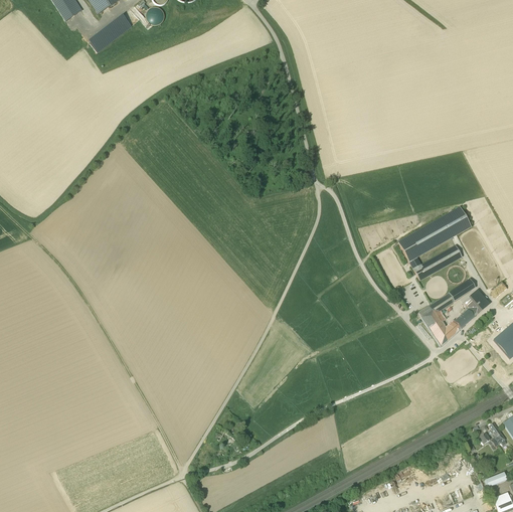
[(82,9),(76,0),(54,0),(67,19),(82,9)]
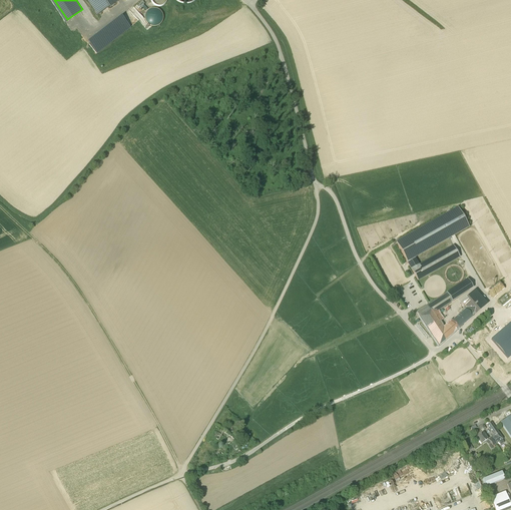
[(91,0),(100,12),(118,0),(91,0)]
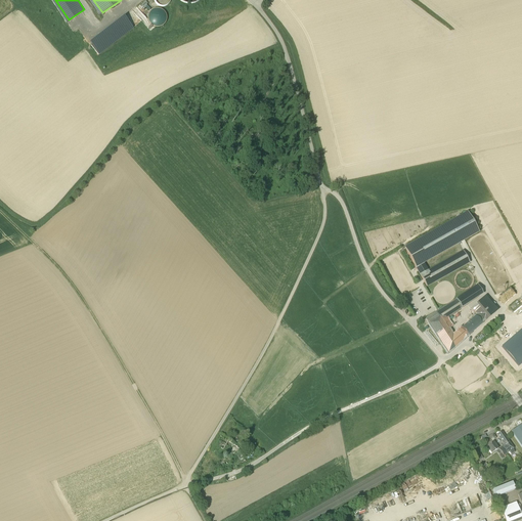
[(157,0),(158,2),(158,6),(149,10),(149,14),(155,25),(163,25),(169,22),(169,11),(168,8),(168,4),(175,1),(176,1),(176,0),(157,0)]
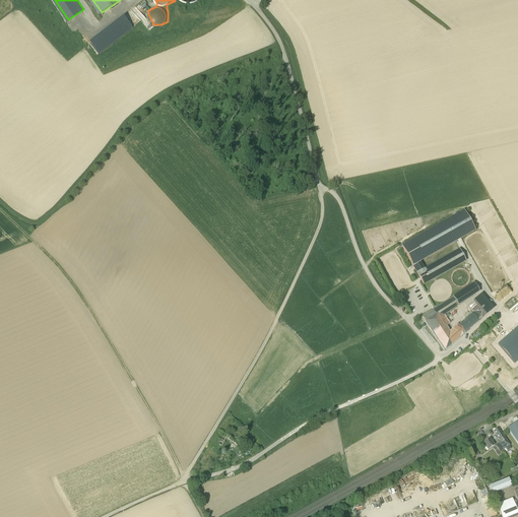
[(102,34),(92,40),(100,51),(136,27),(127,12),(100,30),(102,34)]
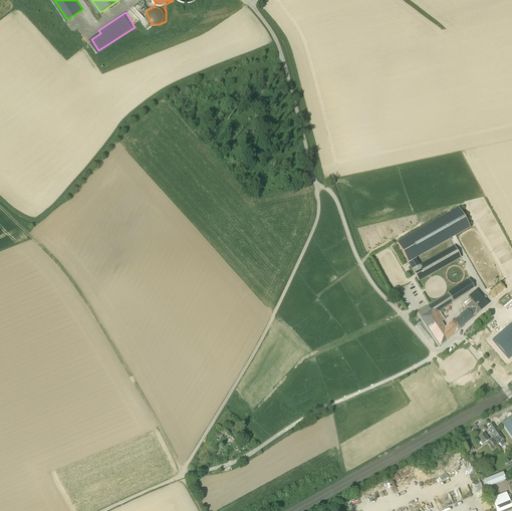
[(443,216),(453,235),(471,225),(460,206),(443,216)]
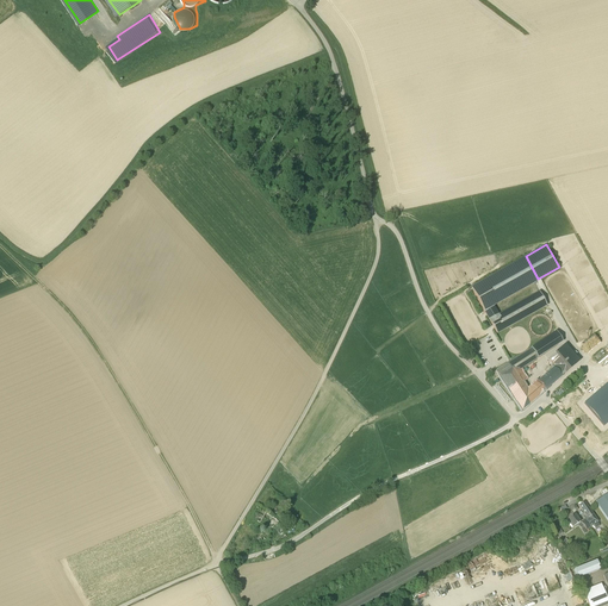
[(473,286),(486,308),(495,304),(538,279),(526,256),(473,286)]
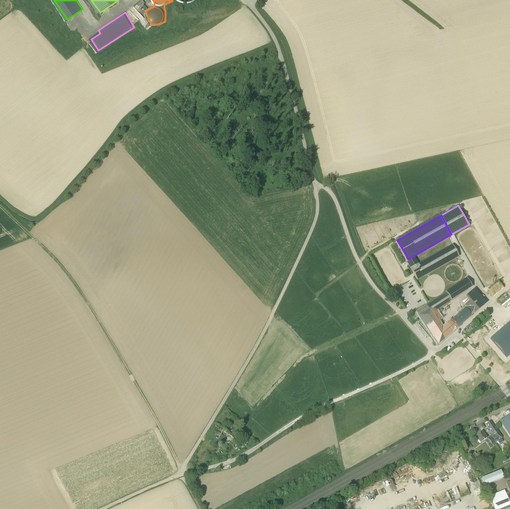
[(454,243),(419,262),(412,267),(418,277),(460,254),(454,243)]
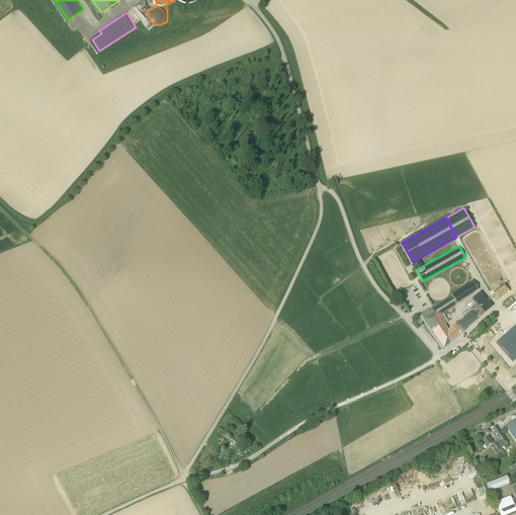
[(424,265),(420,258),(413,262),(417,270),(424,265)]
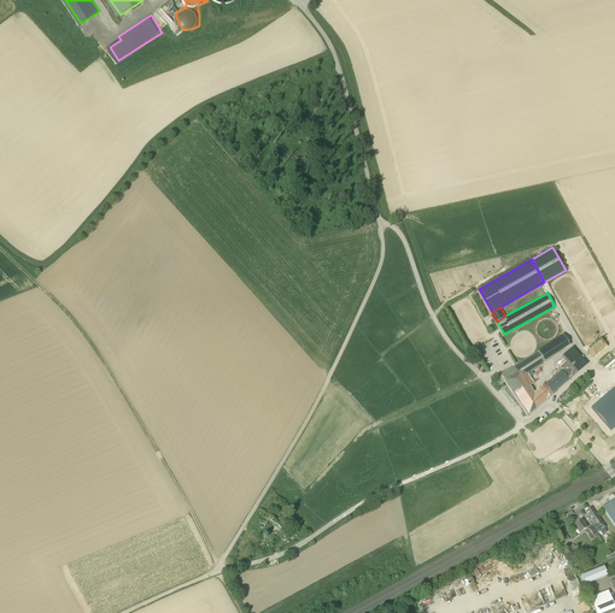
[(564,332),(540,349),(546,359),(570,343),(564,332)]
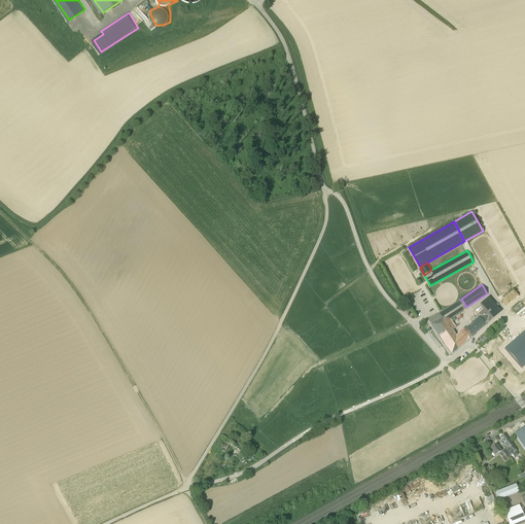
[(502,309),(490,295),(484,300),(496,314),(502,309)]
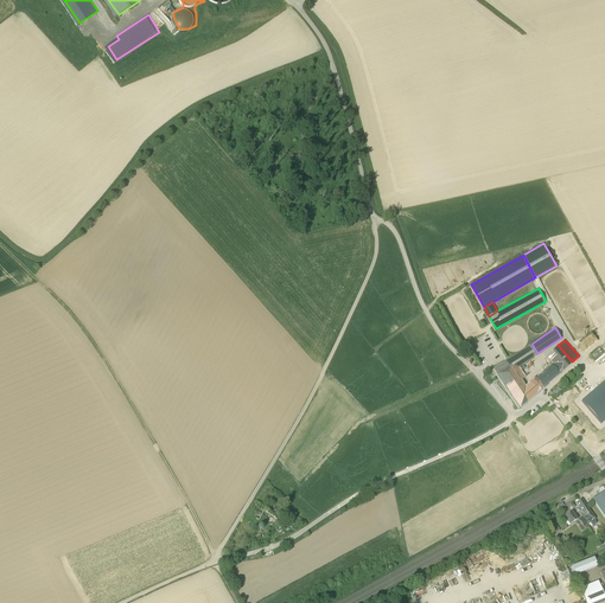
[(527,385),(521,377),(515,367),(518,365),(520,365),(537,353),(532,344),(508,358),(496,366),(500,372),(521,405),(540,389),(532,380),(527,385)]
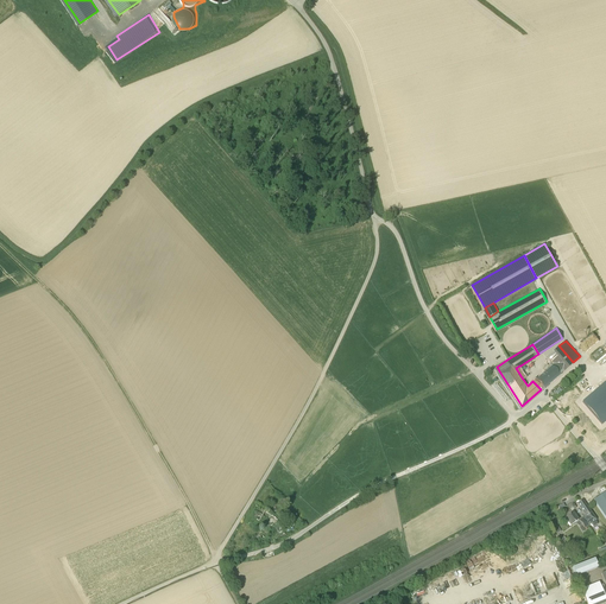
[(561,373),(573,362),(559,345),(549,355),(556,362),(554,363),(561,373)]
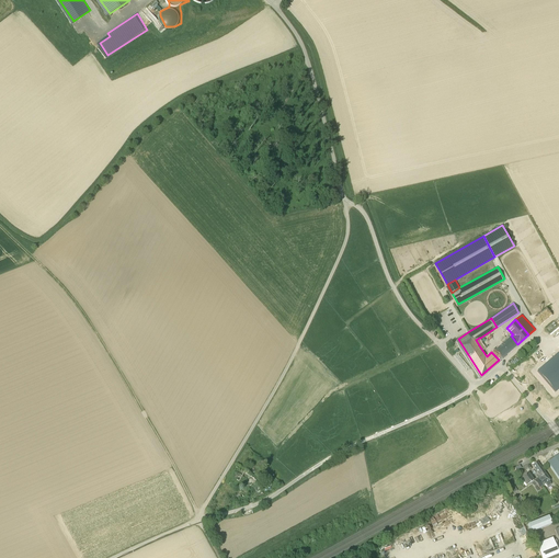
[(503,356),(517,344),(511,336),(495,349),(503,356)]
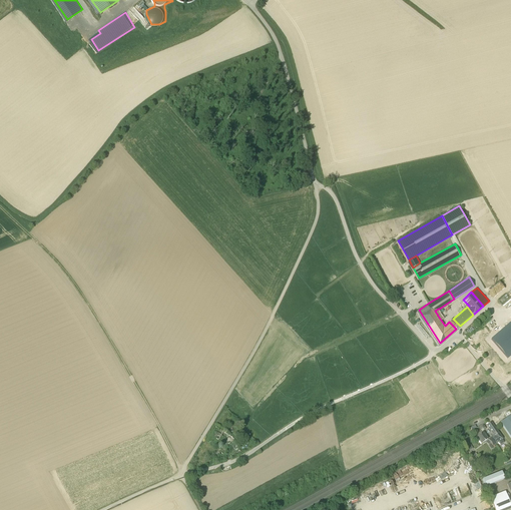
[(443,317),(438,309),(435,311),(440,319),(443,317)]
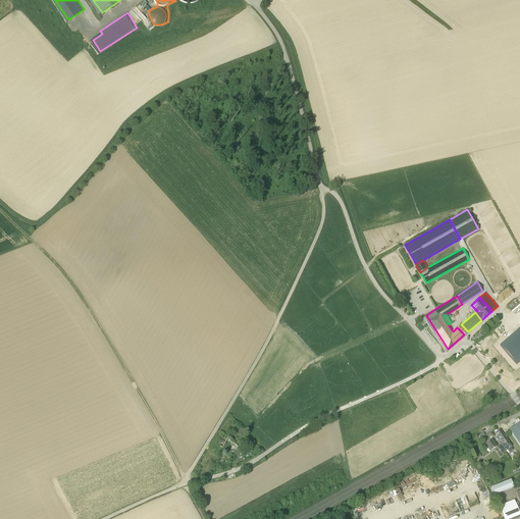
[(461,324),(457,327),(464,334),(467,332),(468,331),(461,324)]
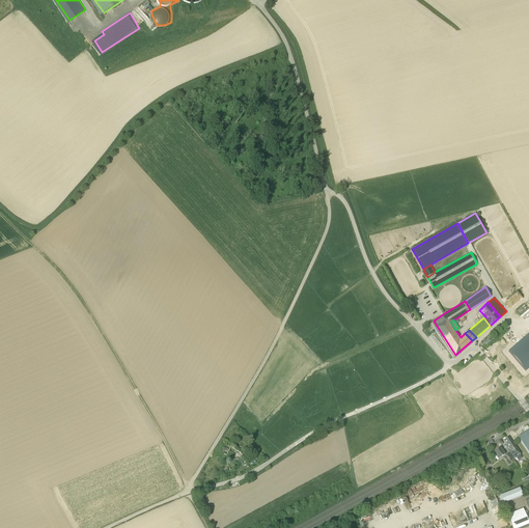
[(528,332),(509,350),(527,368),(528,367),(528,332)]
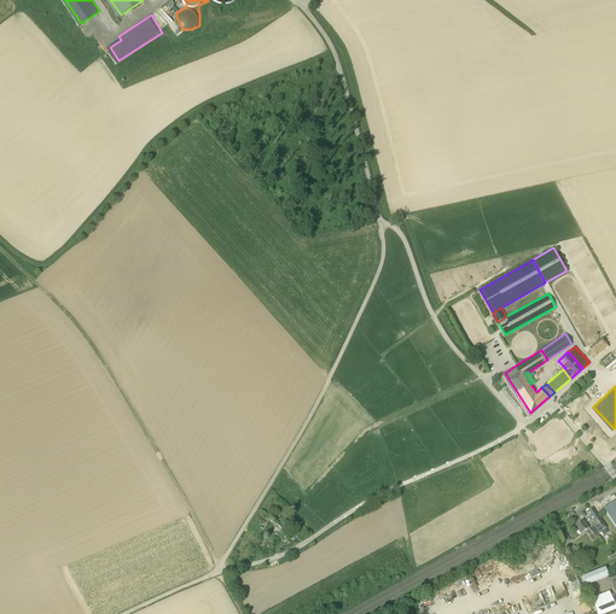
[(615,498),(605,506),(615,521),(615,498)]
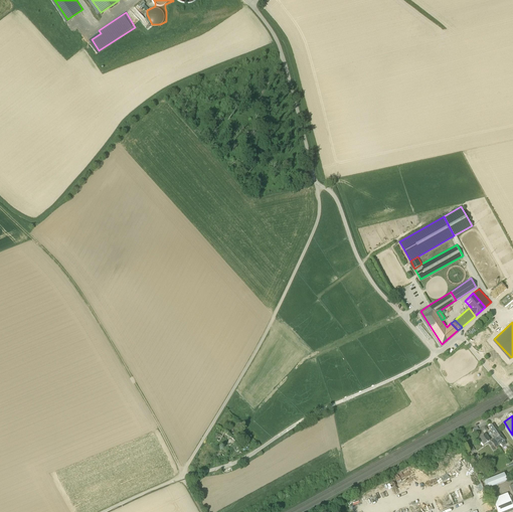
[(496,433),(498,435),(501,432),(494,421),(491,424),(494,430),(496,433)]
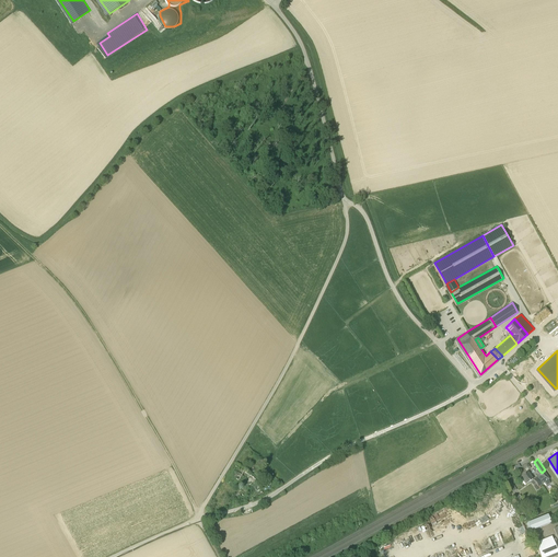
[(522,475),(527,482),(532,478),(534,476),(530,470),(522,475)]
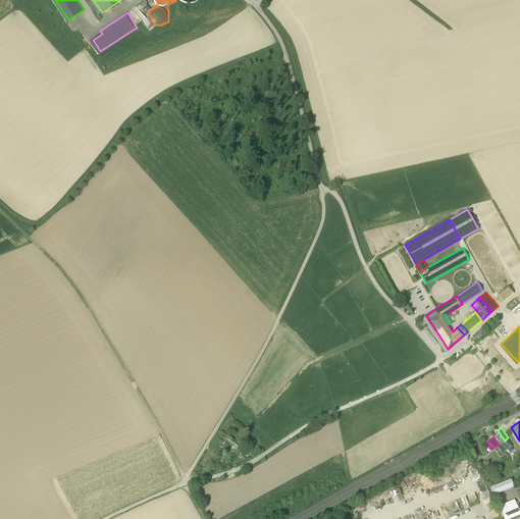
[(507,449),(509,447),(513,445),(508,437),(505,440),(502,443),(507,449)]
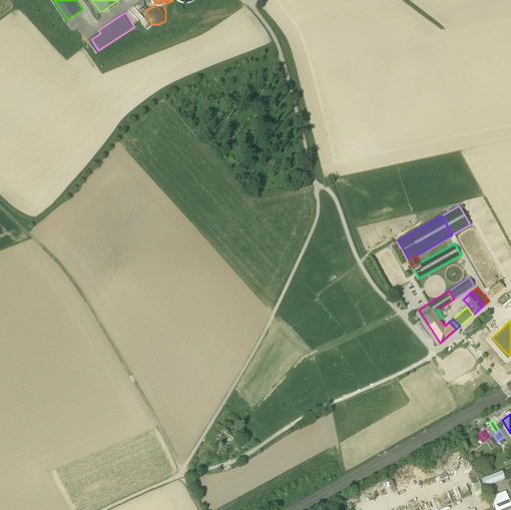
[(484,477),(487,484),(506,477),(503,469),(484,477)]
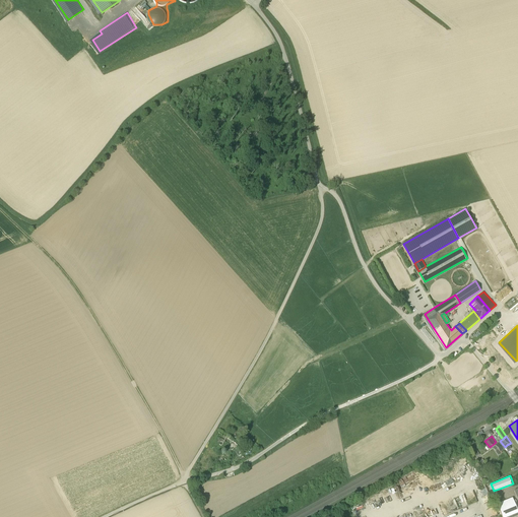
[(500,505),(504,516),(517,511),(517,506),(514,499),(500,505)]
